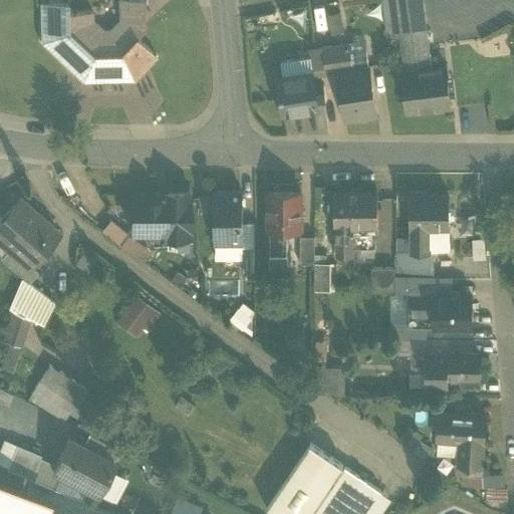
[(117,0),(118,19),(109,30),(102,30),(92,20),(91,12),(67,13),(67,2),(39,3),(40,43),(81,82),(133,81),(156,56),(136,37),(144,29),(143,0),(117,0)]
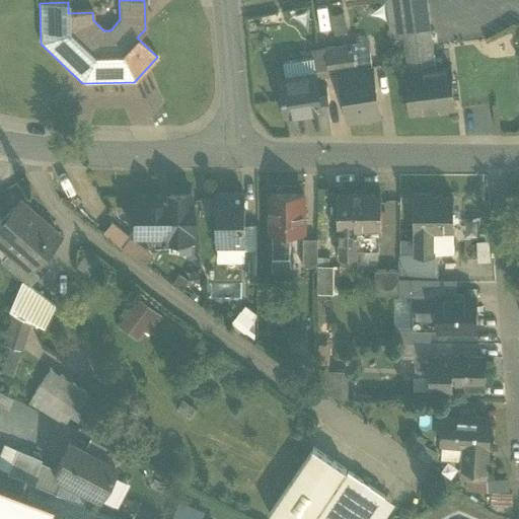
[(427,0),(385,0),(391,43),(405,41),(408,54),(434,52),(427,0)]
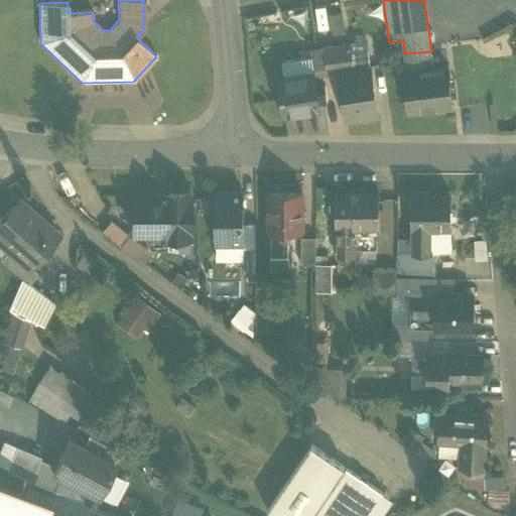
[(341,11),(329,14),(333,33),(345,31),(341,11)]
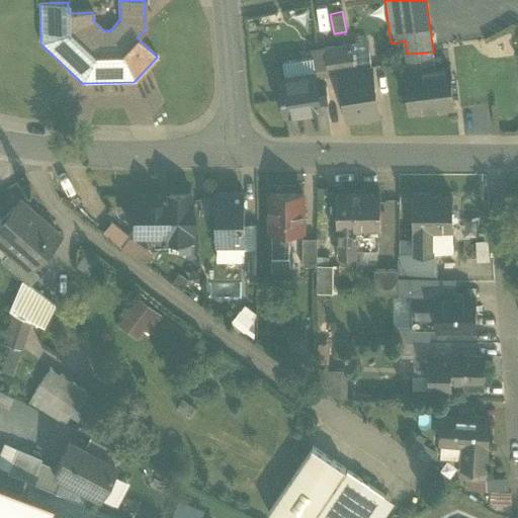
[(367,42),(352,45),(355,70),(340,72),(347,119),(379,114),(367,42)]
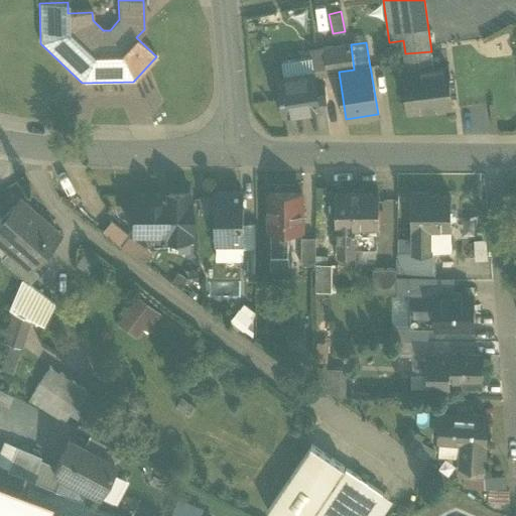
[(351,44),(323,49),(327,74),(339,72),(354,70),(351,44)]
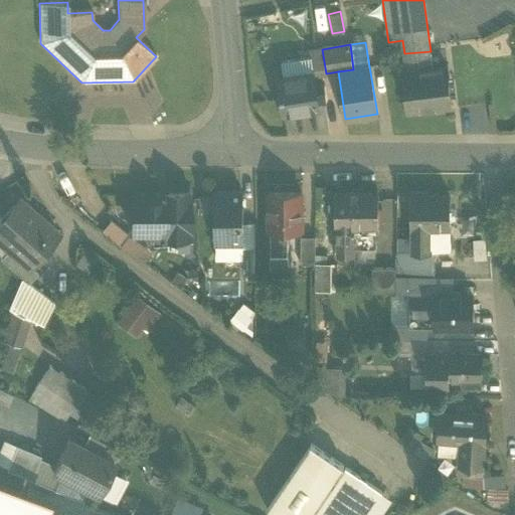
[(431,51),(404,53),(405,69),(402,70),(406,110),(424,108),(424,107),(449,104),(449,106),(451,106),(446,65),(432,67),(431,51)]
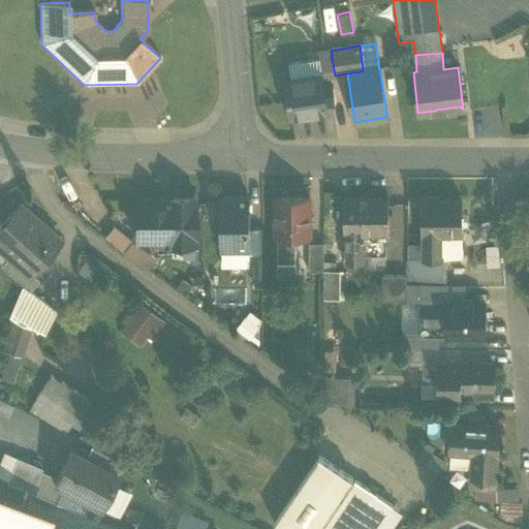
[(322,75),(285,81),(290,117),(328,111),(322,75)]
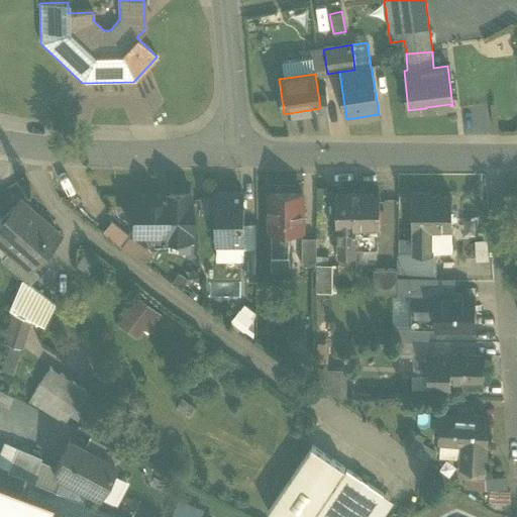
[(302,193),(270,192),(270,230),(272,230),(272,255),(289,255),(290,230),(302,230),(302,193)]
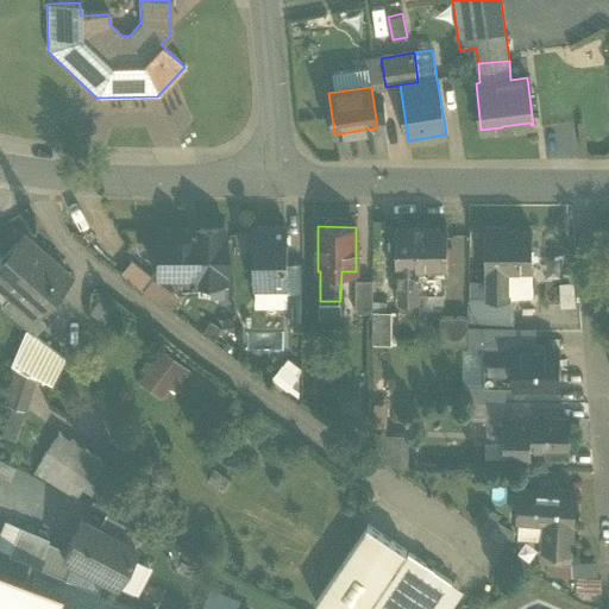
[(506,230),(506,226),(487,226),(487,268),(490,268),(489,296),(508,296),(508,268),(532,268),(532,230),(506,230)]
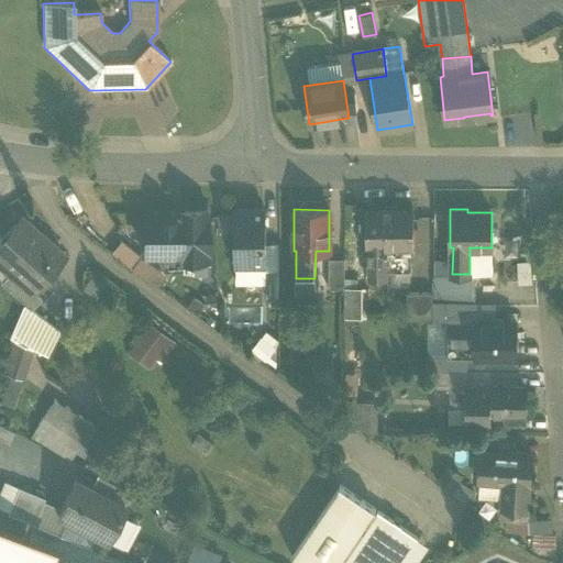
[(206,210),(173,210),(173,218),(143,219),(143,252),(162,252),(162,269),(184,269),(184,260),(206,260),(206,252),(208,252),(208,218),(206,218),(206,210)]
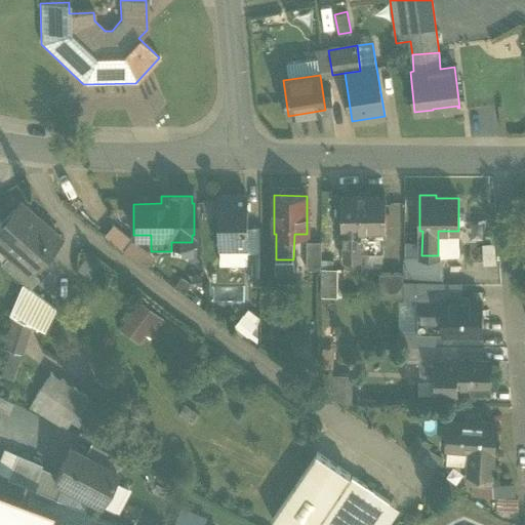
[(247,196),(218,196),(218,247),(247,247),(247,196)]
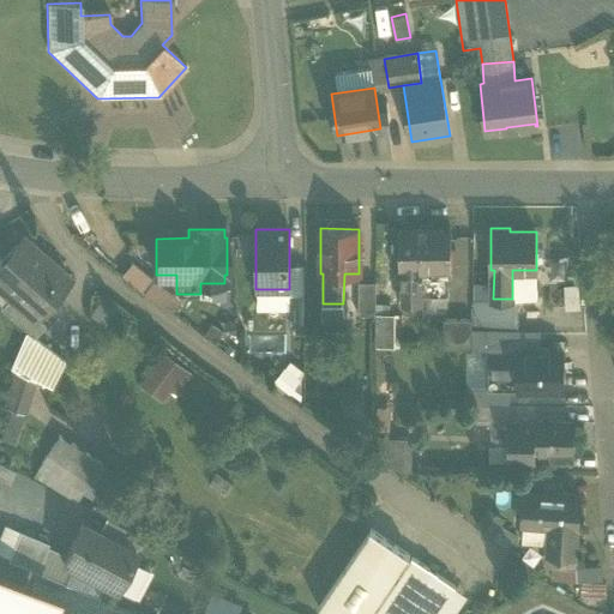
[(450,229),(399,229),(399,269),(401,269),(401,304),(401,305),(422,305),(422,294),(446,294),(446,269),(450,269),(450,229)]
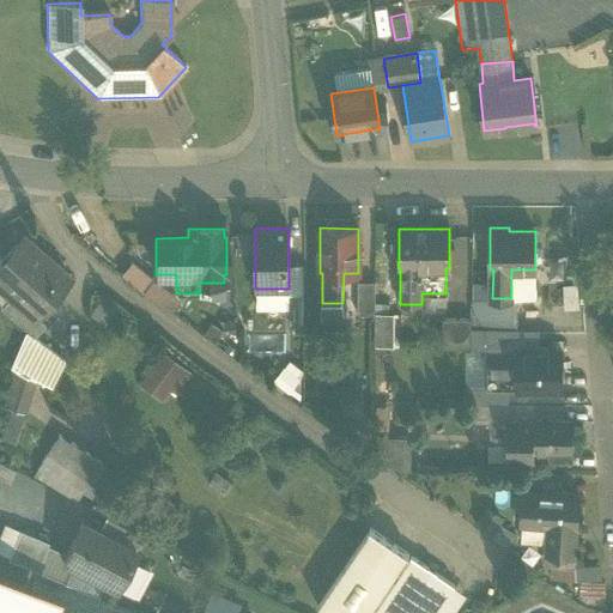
[(70,279),(24,237),(0,262),(0,289),(24,309),(35,319),(70,279)]
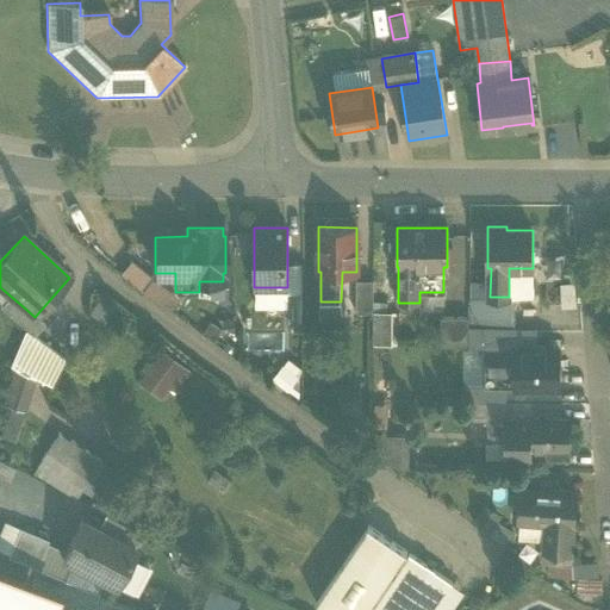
[(153,278),(130,260),(119,273),(142,291),(153,278)]
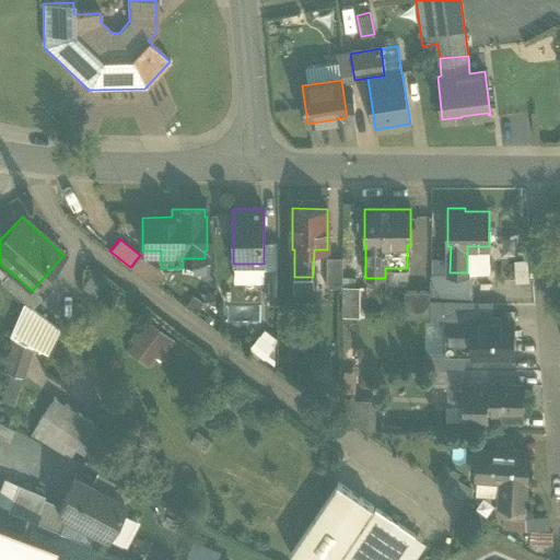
[(162,272),(140,255),(130,267),(153,284),(162,272)]
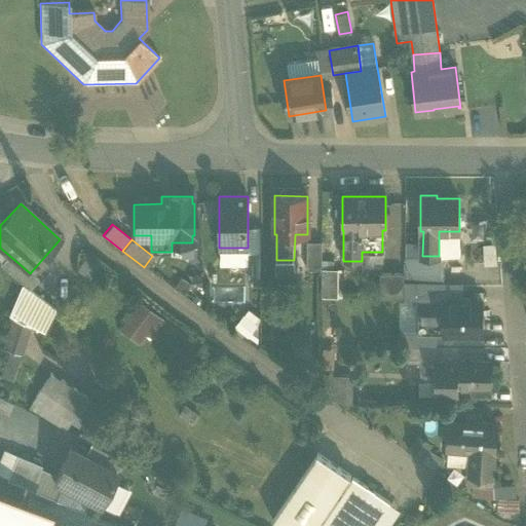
[(322,241),(307,241),(307,270),(322,270),(322,241)]
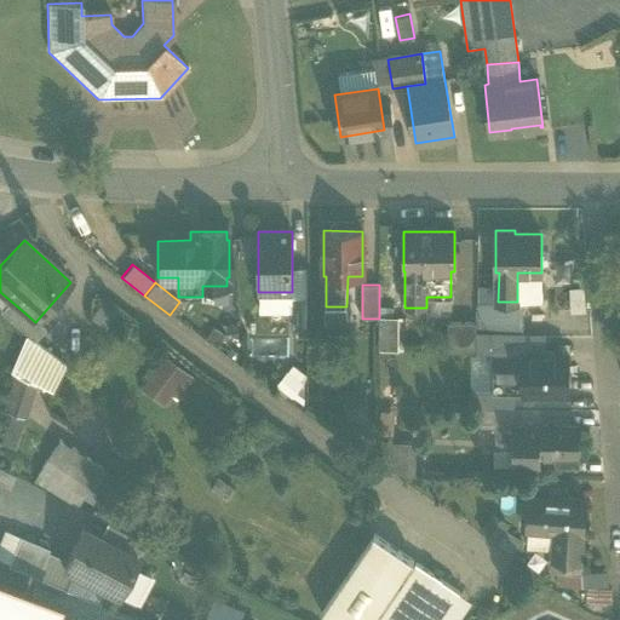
[(306,298),(292,298),(292,327),(306,327),(306,298)]
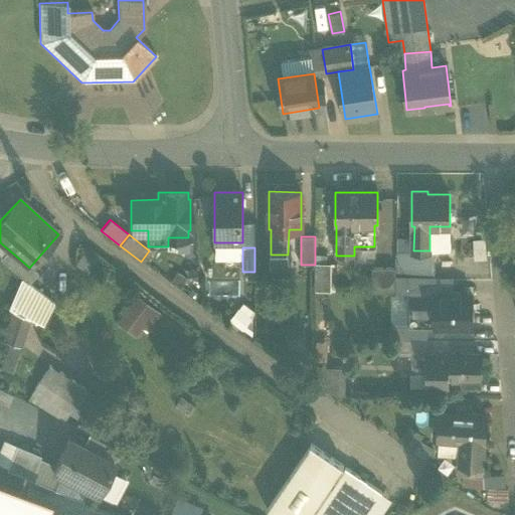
[(417,255),(396,255),(396,266),(417,266),(417,255)]
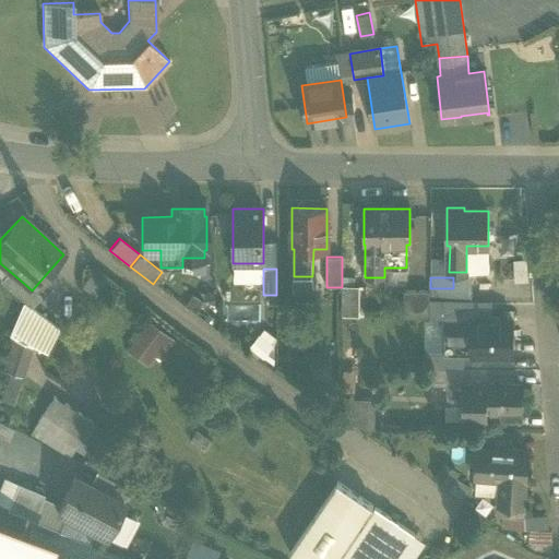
[(32,292),(22,282),(13,293),(24,302),(31,308),(40,298),(32,290),(32,292)]
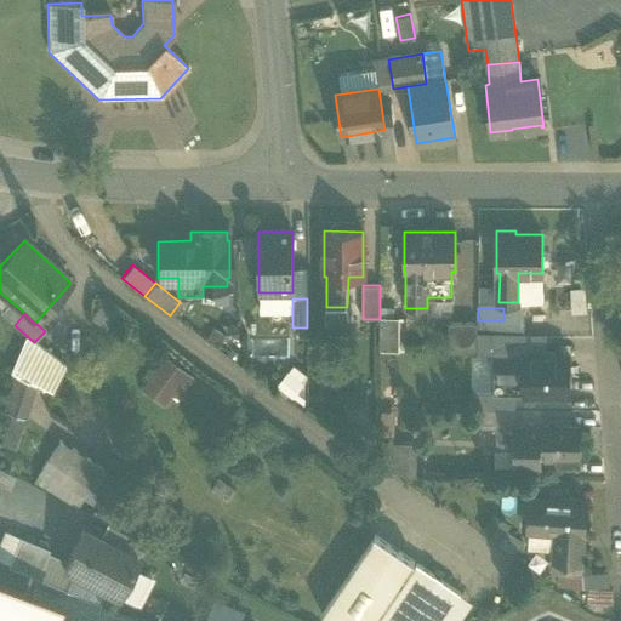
[(503,320),(478,320),(478,323),(478,339),(503,339),(503,320)]
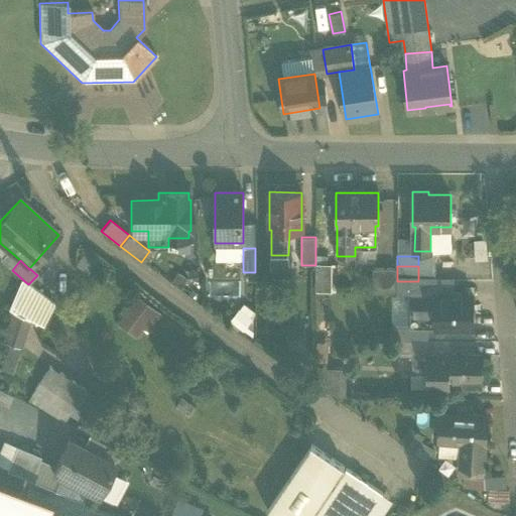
[(397,268),(372,268),(372,293),(396,293),(397,293),(397,292),(397,281),(397,268)]
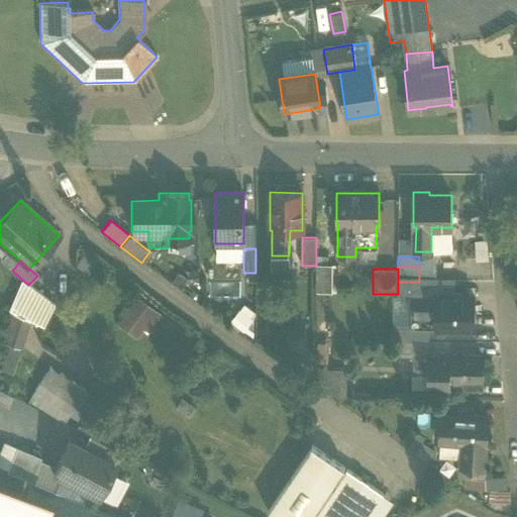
[(17,291),(10,312),(12,313),(31,320),(41,325),(53,304),(28,285),(22,280),(17,291)]
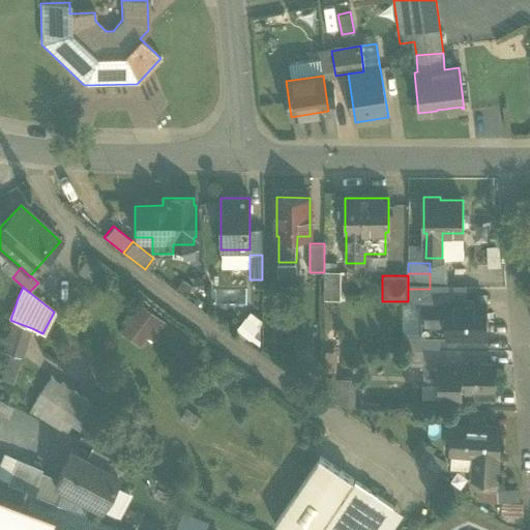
[(430,300),(408,300),(408,301),(407,301),(407,325),(420,325),(420,304),(446,304),(446,303),(464,303),(464,289),(430,289),(430,300)]
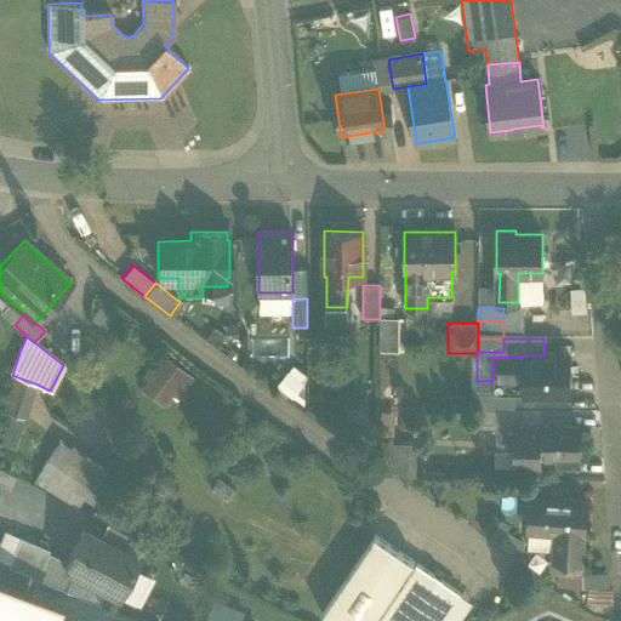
[(503,339),(478,339),(478,352),(503,352),(503,339)]
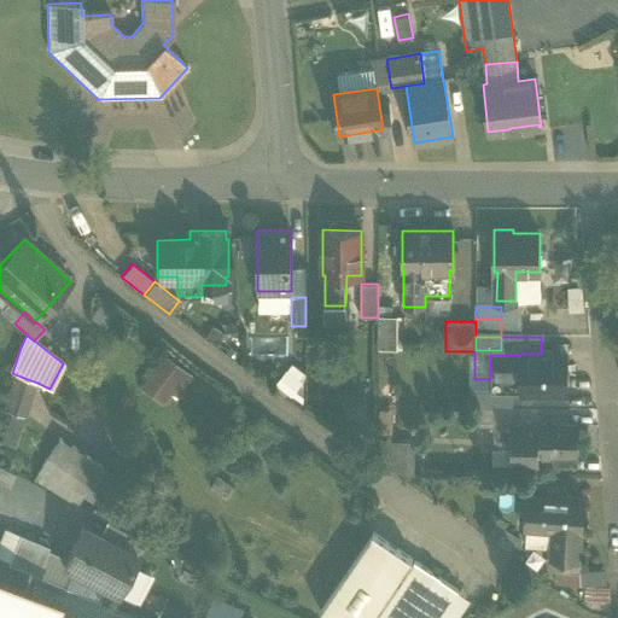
[(164,406),(188,373),(162,354),(138,385),(164,406)]
